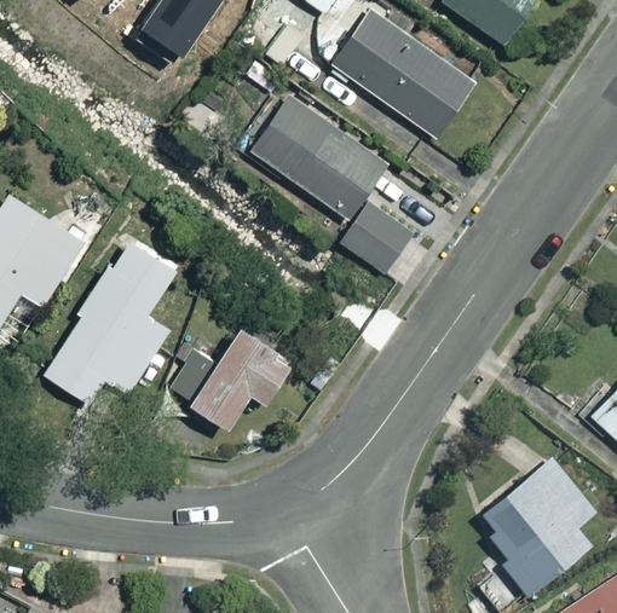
[(124,0),(21,0),(143,115),(191,64),(124,0)]
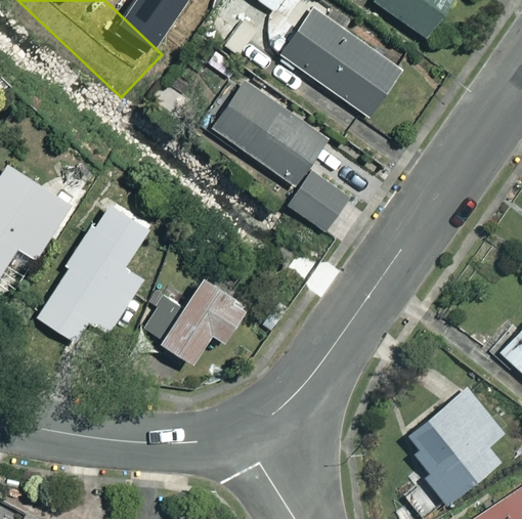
[(284,0),(256,0),(274,13),(284,0)]
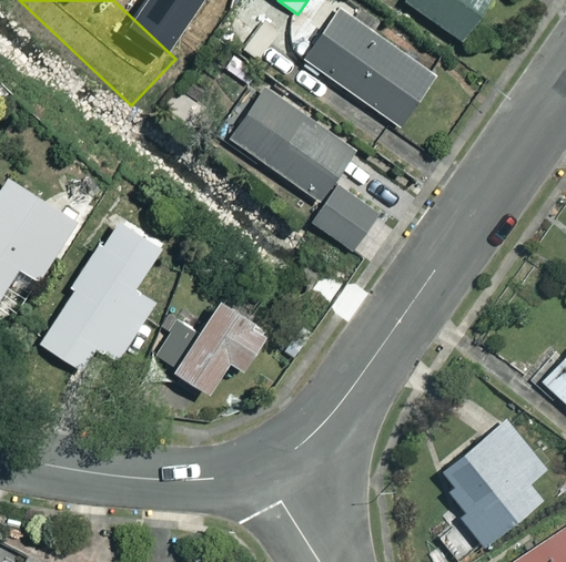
[(489,0),(404,0),(404,1),(460,41),(489,0)]
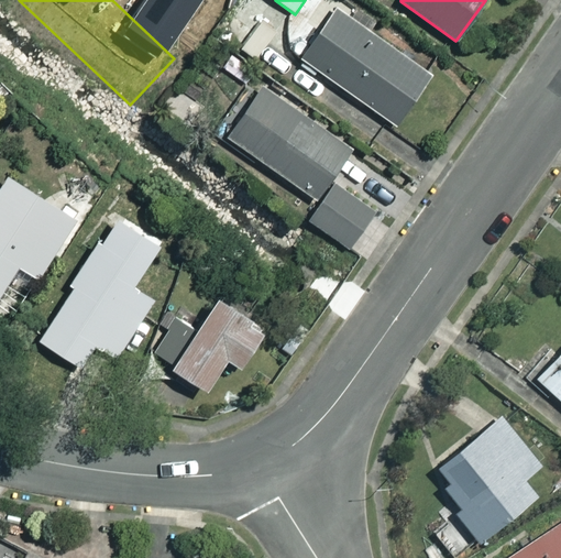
[(432,77),(337,10),(301,59),(397,128),(432,77)]
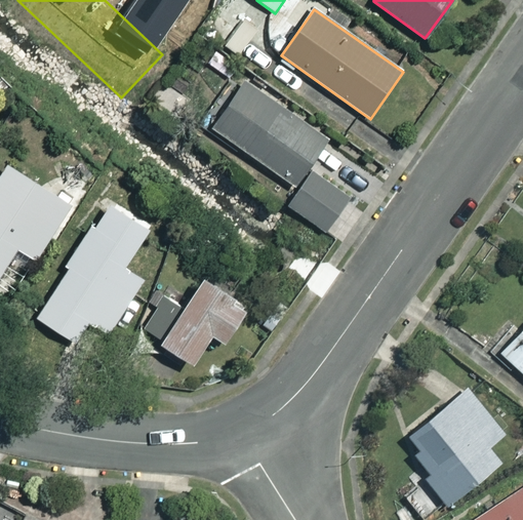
[(327,140),(243,82),(210,129),(294,188),(327,140)]
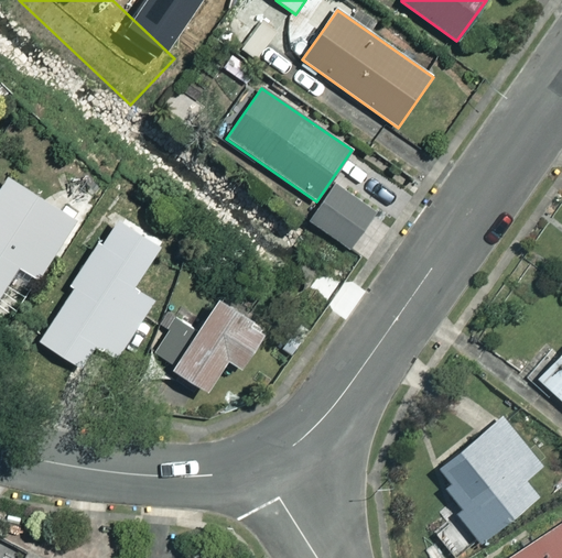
[(78,221),(9,177),(0,189),(0,297),(11,281),(32,294),(78,221)]
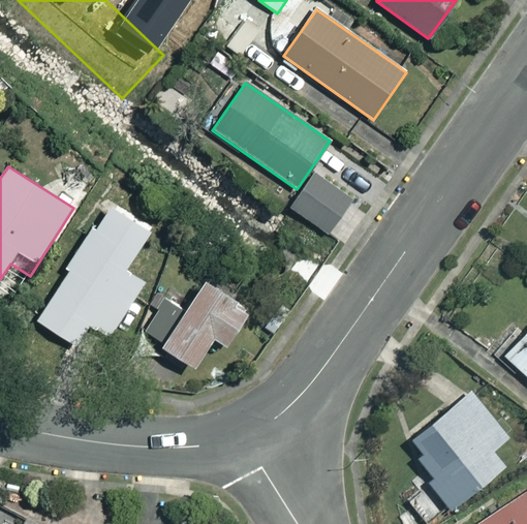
[(353,202),(321,173),(288,211),(320,239),(353,202)]
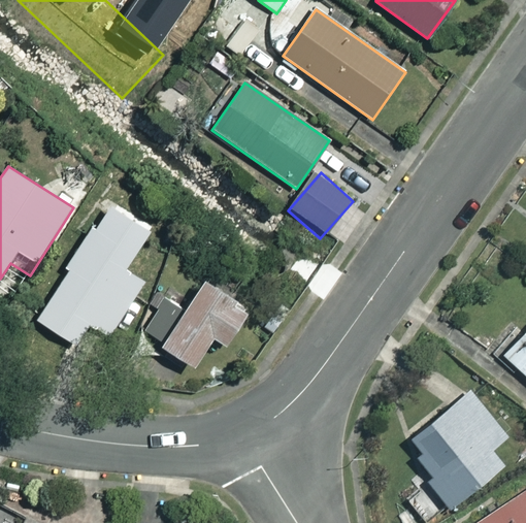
[(152,233),(109,206),(37,319),(75,344),(87,326),(109,340),(145,284),(127,271),(152,233)]
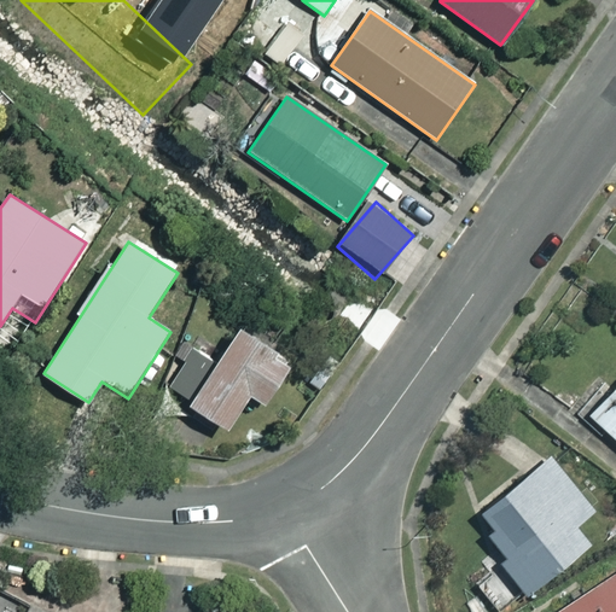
[(289,362),(238,328),(214,363),(192,350),(167,389),(226,426),(249,391),(263,401),(289,362)]
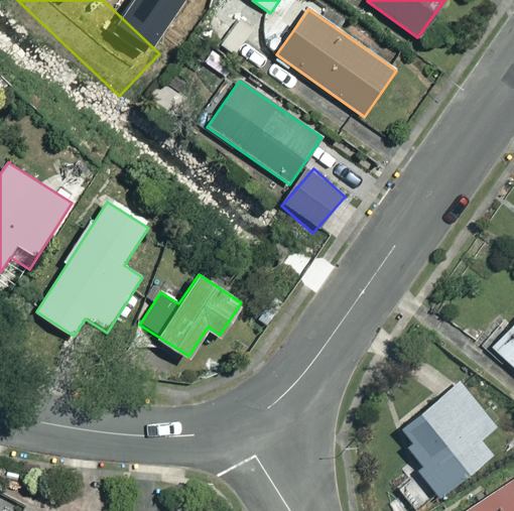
[(513,323),(492,348),(513,368),(513,323)]
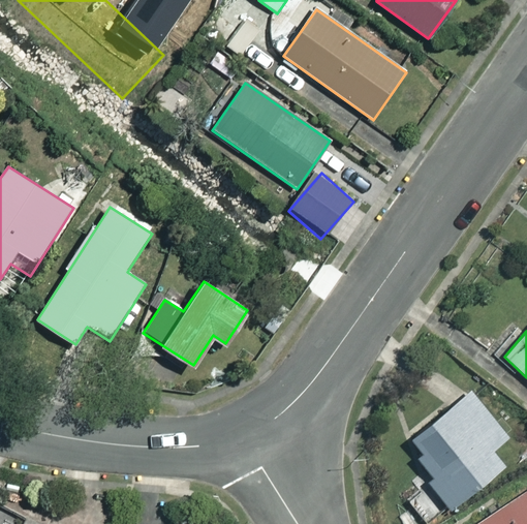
[(507,440),(470,393),(406,443),(433,478),(428,482),(451,511),(504,467),(492,453),(507,440)]
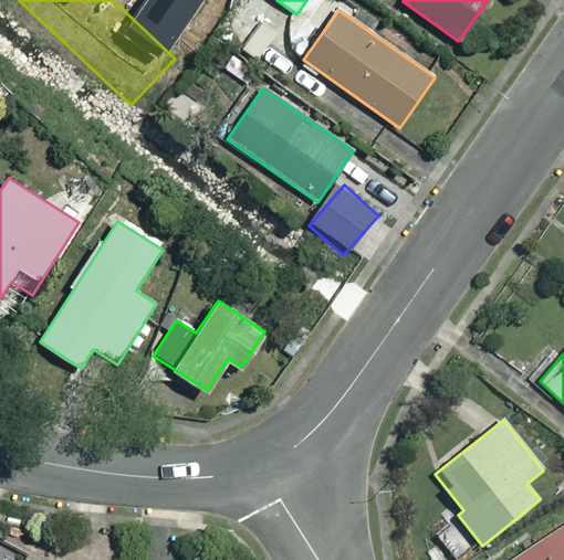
[(563,524),(510,559),(563,559),(563,524)]
